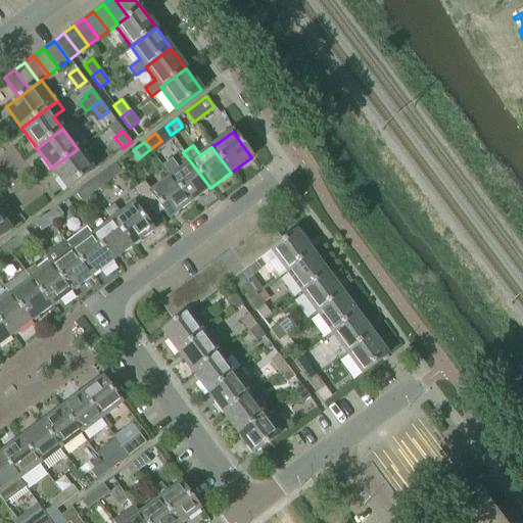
[(78,149),(51,169),(67,189),(93,171),(78,149)]
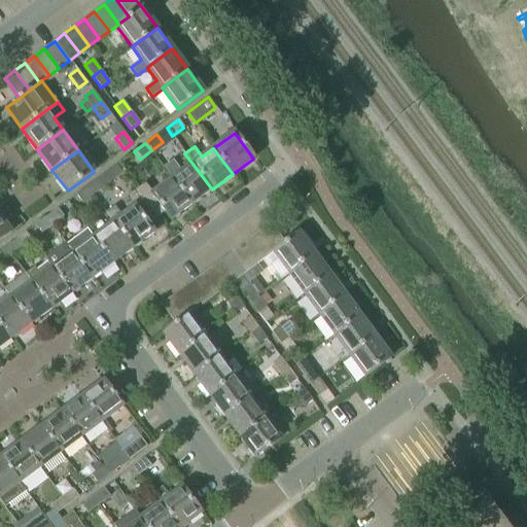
[(191,204),(212,189),(192,164),(181,172),(173,161),(164,168),(172,179),(191,204)]
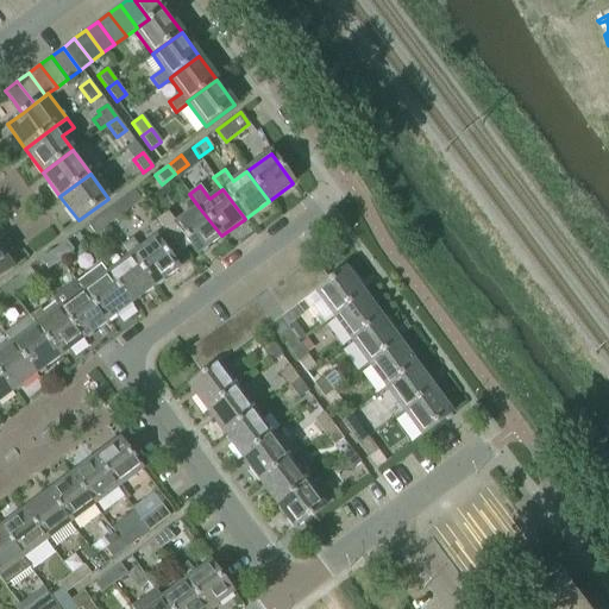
[(120,214),(113,206),(100,215),(107,224),(120,214)]
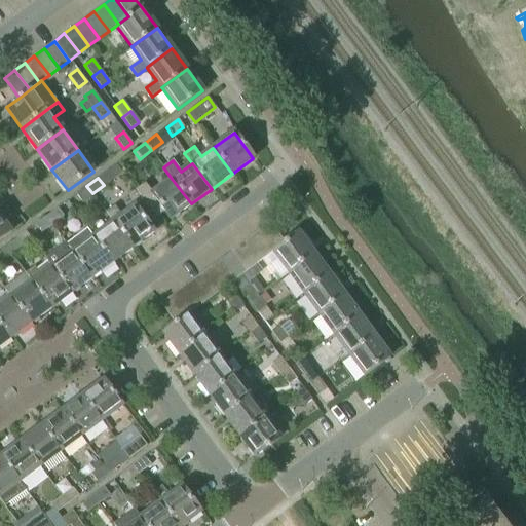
[(164,212),(171,220),(191,203),(172,179),(152,193),(145,183),(136,190),(156,217),(164,212)]
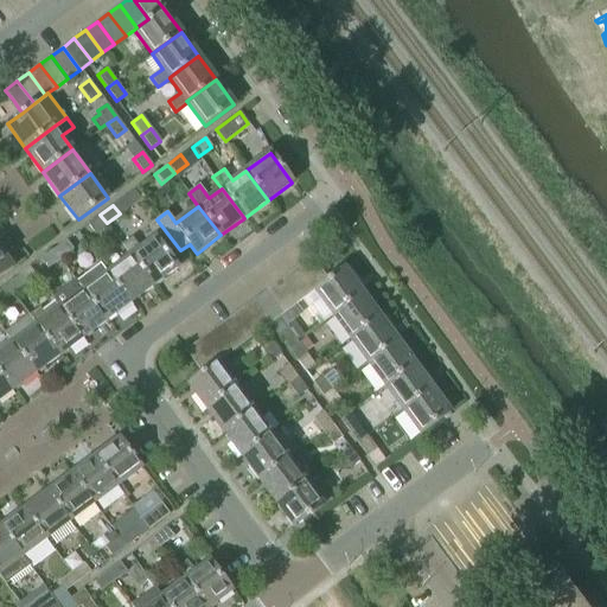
[(87,224),(93,234),(107,223),(100,215),(87,224)]
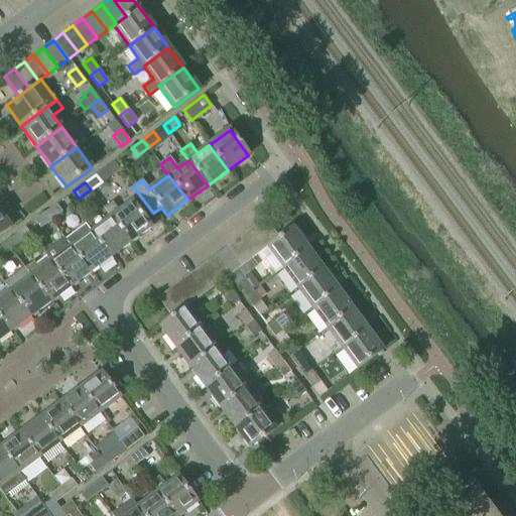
[(112,202),(104,208),(111,218),(130,243),(150,228),(132,202),(119,212),(112,202)]
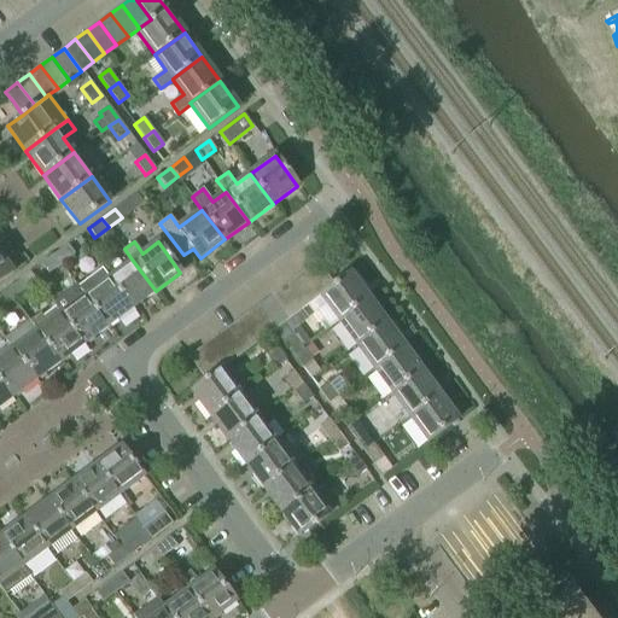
[(74,254),(66,244),(54,254),(60,263),(74,254)]
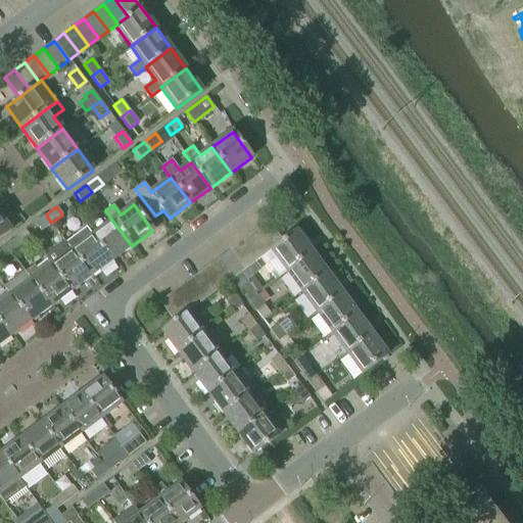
[(35,223),(40,231),(51,223),(46,215),(35,223)]
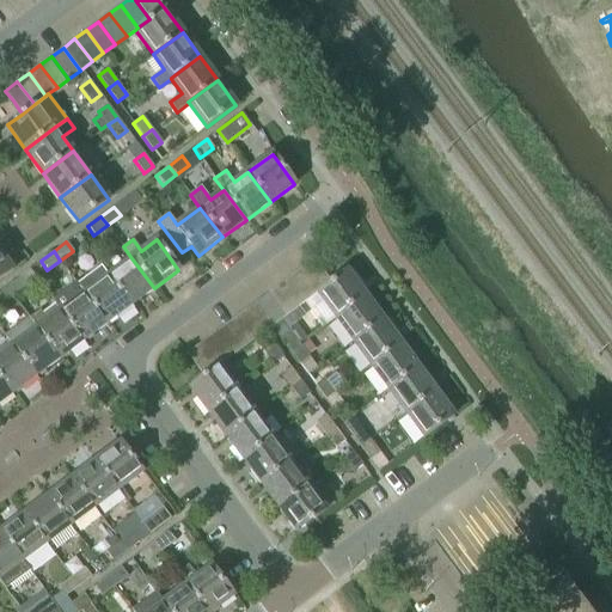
[(0,279),(13,269),(0,252),(0,279)]
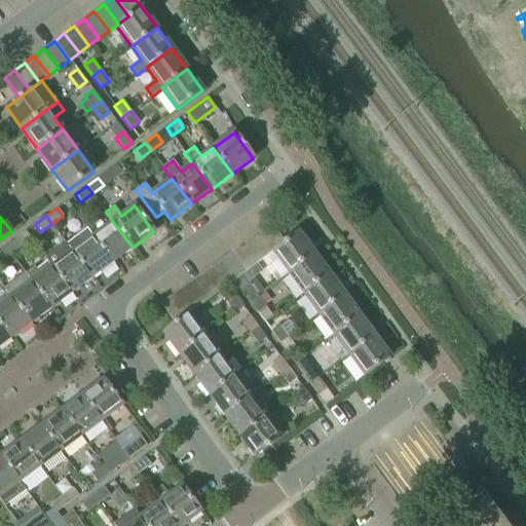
[(133,248),(113,222),(92,236),(112,263),(133,248)]
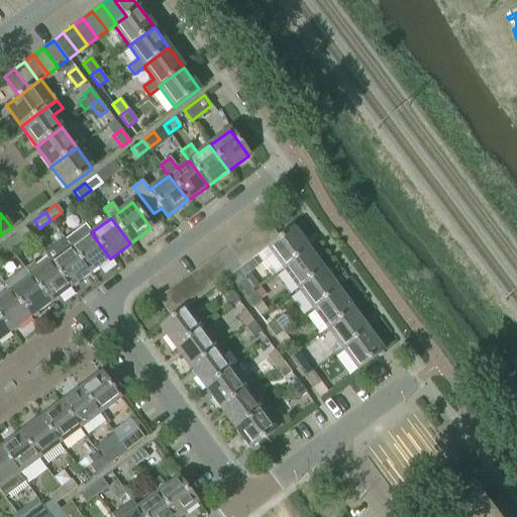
[(265,219),(255,226),(270,245),(280,238),(265,219)]
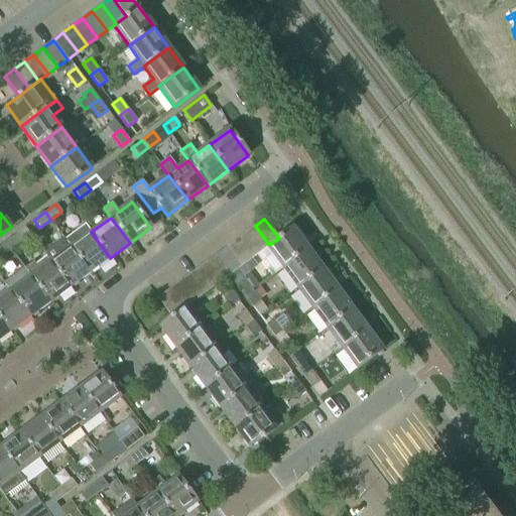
[(65,239),(90,272),(110,258),(91,232),(85,224),(65,239)]
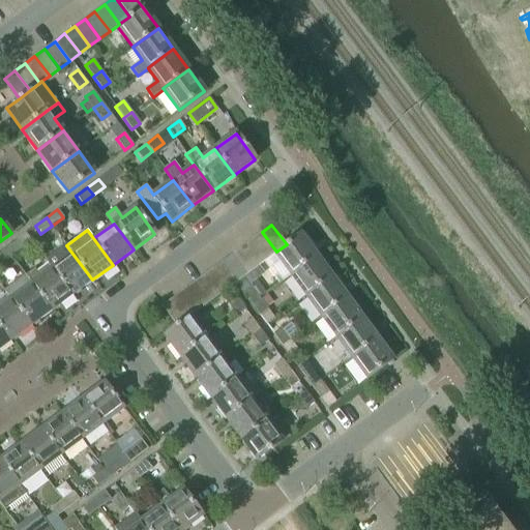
[(262,232),(252,239),(267,260),(274,255),(277,253),(276,252),(262,232)]
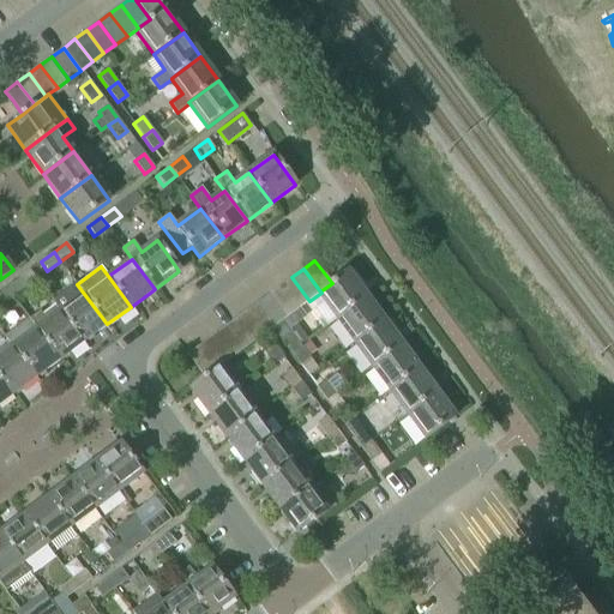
[(321,293),(318,295),(336,319),(366,296),(348,271),(332,283),(320,292),(321,293)]
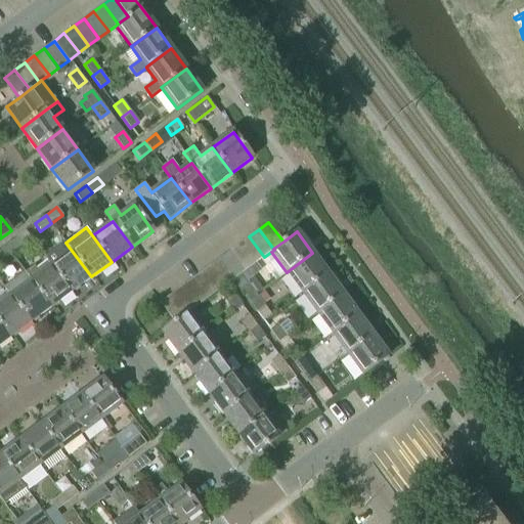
[(15,236),(4,246),(11,254),(23,245),(15,236)]
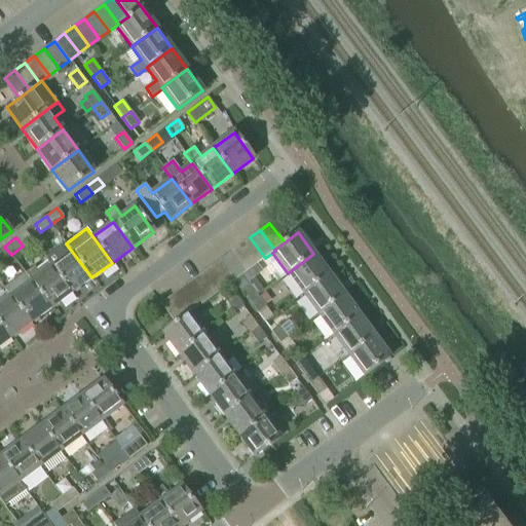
[(66,243),(65,241),(44,257),(71,293),(91,277),(66,243)]
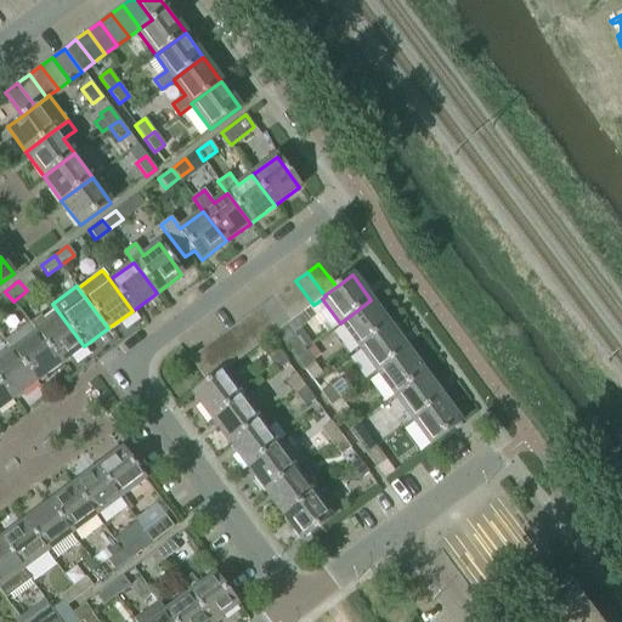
[(283,289),(272,298),(290,323),(303,314),(283,289)]
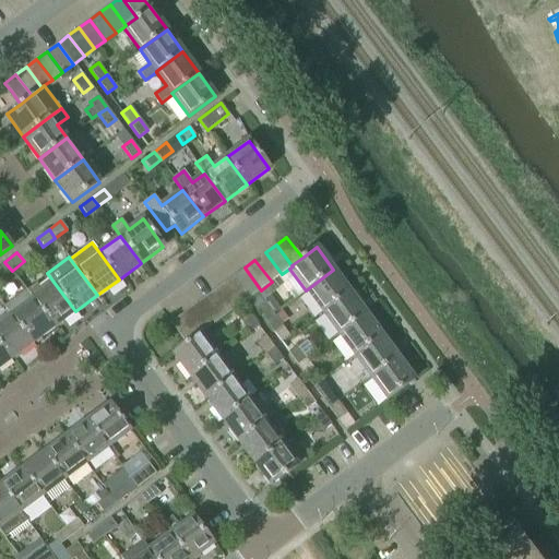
[(0,278),(12,271),(4,262),(0,264),(0,278)]
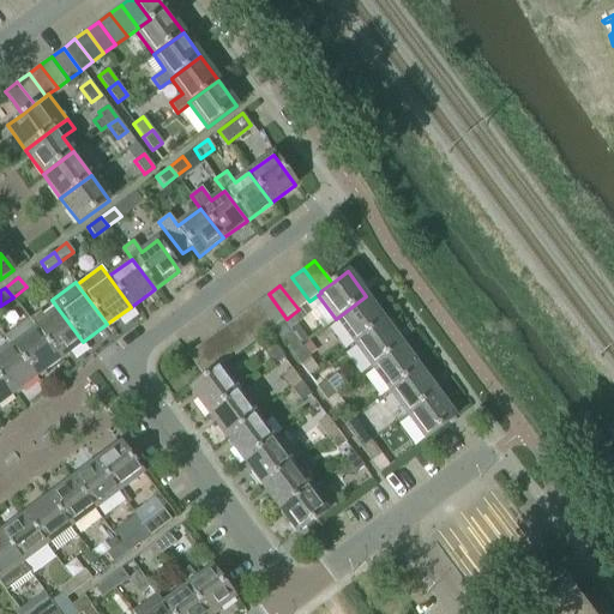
[(269,294),(257,302),(275,327),(287,319),(269,294)]
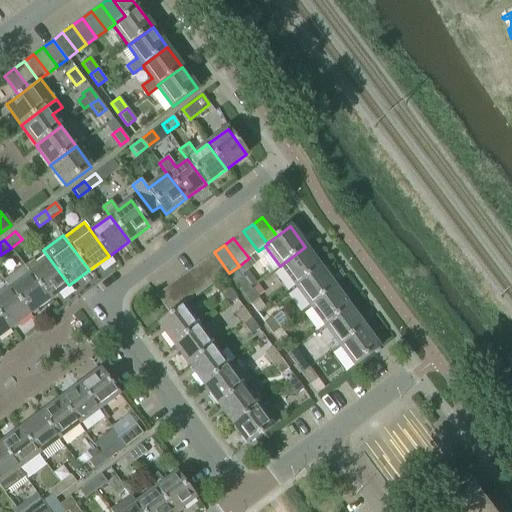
[(305,247),(280,266),(294,286),(320,267),(305,247)]
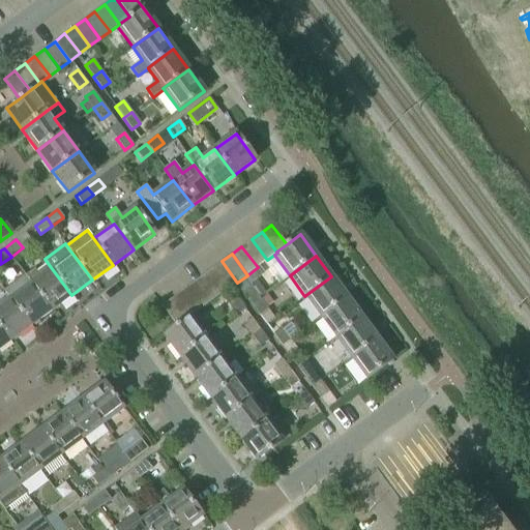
[(37,271),(35,268),(25,275),(51,311),(71,295),(45,259),(43,260),(47,264),(37,271)]
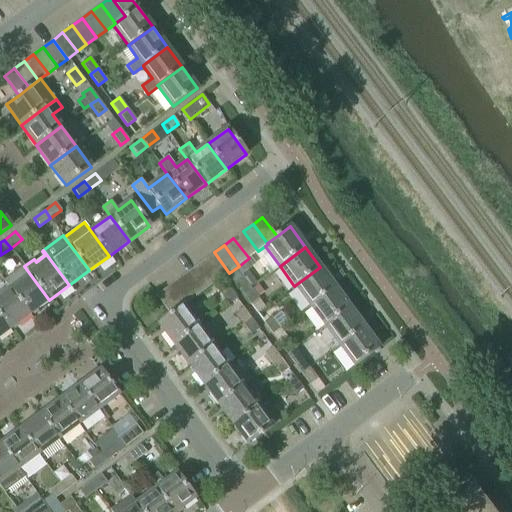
[(214,252),(205,259),(220,280),(228,274),(229,273),(214,252)]
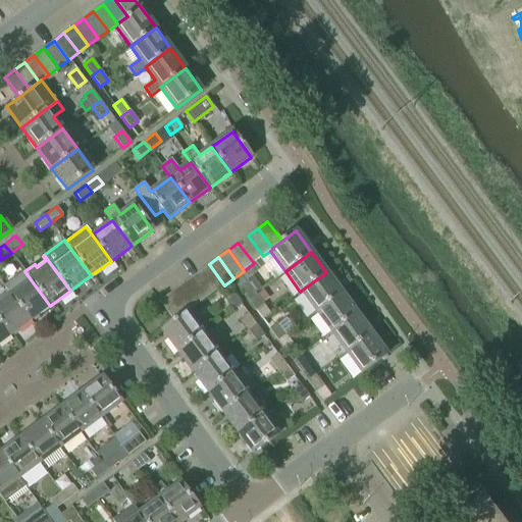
[(233,278),(232,279),(239,289),(247,300),(256,293),(247,281),(246,279),(260,269),(255,262),(254,263),(244,271),(233,278)]
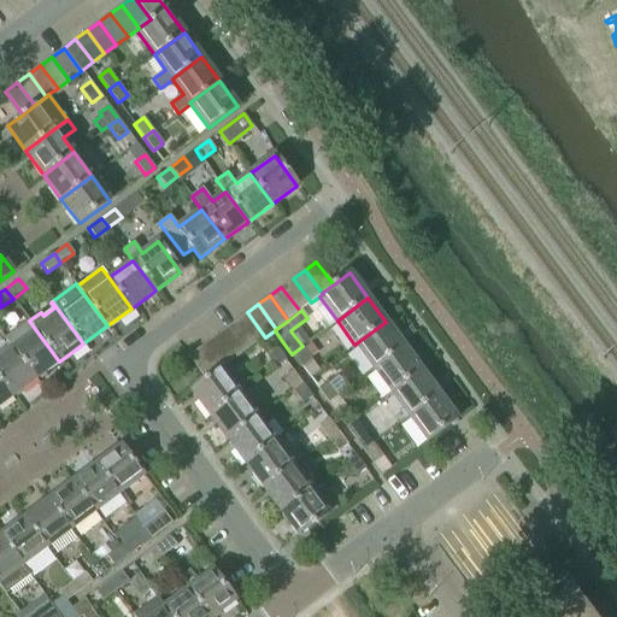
[(247,312),(235,322),(253,346),(265,338),(247,312)]
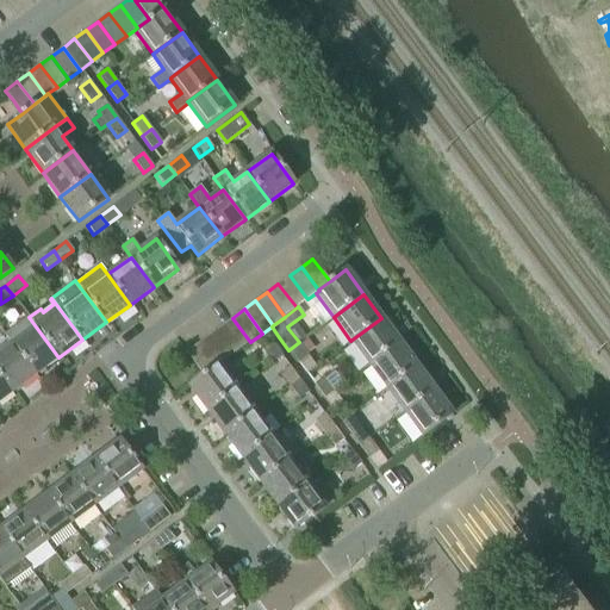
[(5,332),(13,344),(36,375),(58,358),(29,317),(27,317),(5,332)]
